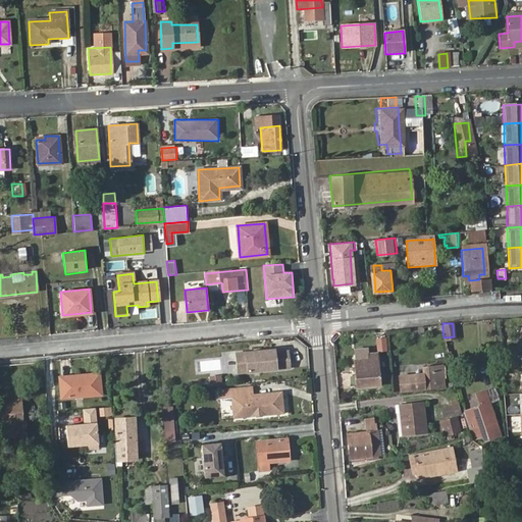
[(238,373),(290,368),(289,351),(275,353),(274,350),(253,352),(253,354),(250,355),(247,353),(236,353),(238,373)]
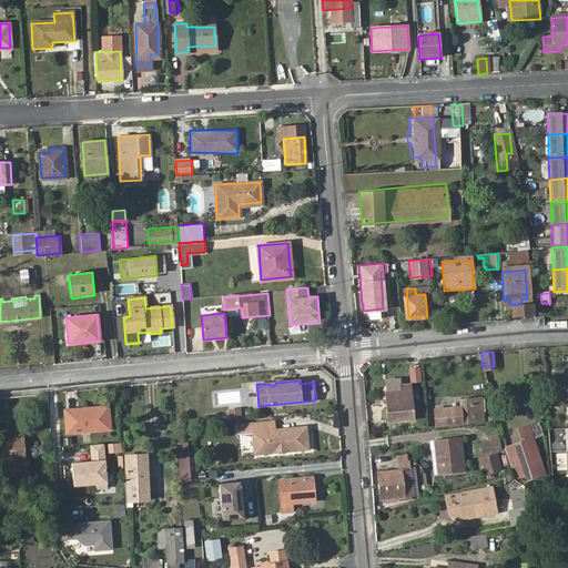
[(385,392),(387,421),(413,418),(411,384),(398,385),(399,391),(385,392)]
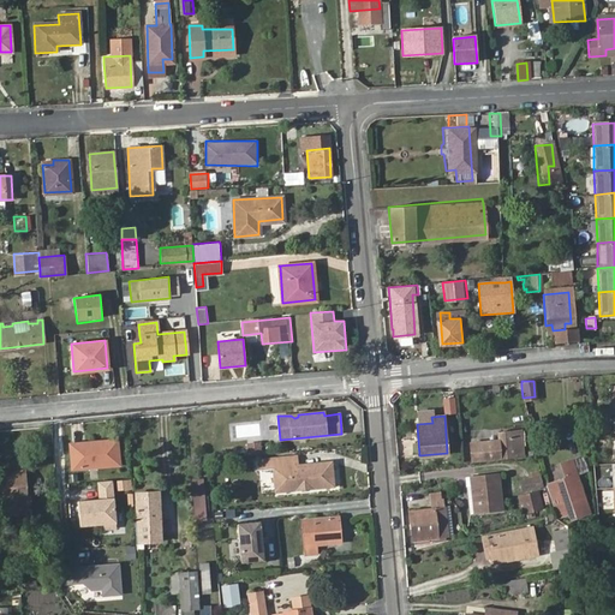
[(470,446),(472,463),(509,459),(509,443),(513,443),(513,434),(488,436),(489,445),(470,446)]
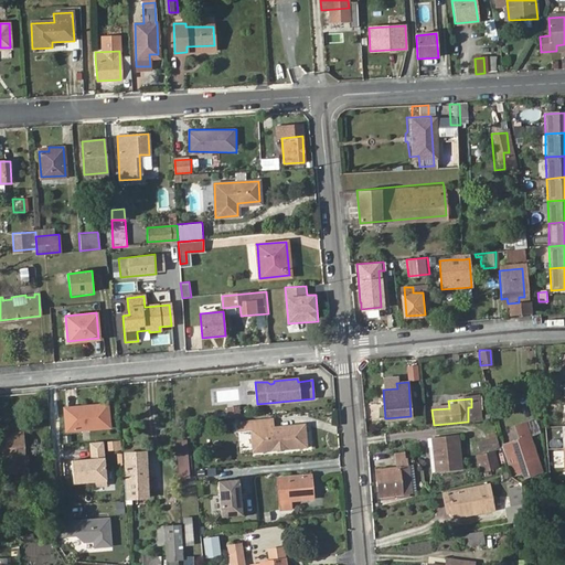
[(65,407),(66,429),(109,427),(107,404),(65,407)]
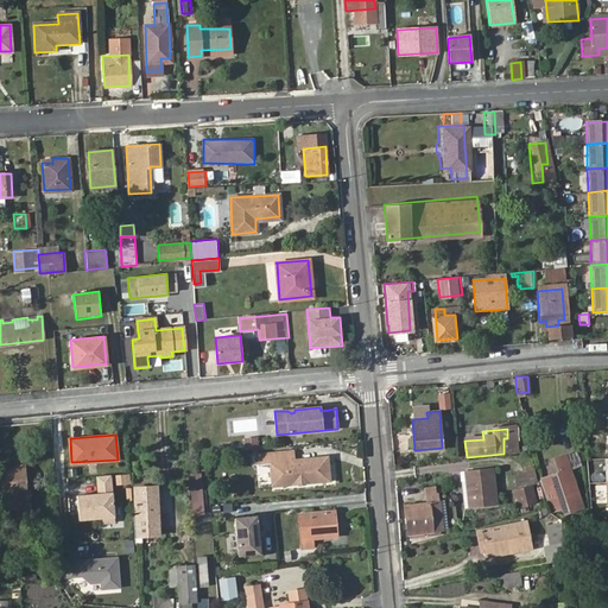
[(258,435),(245,437),(247,448),(260,445),(258,435)]
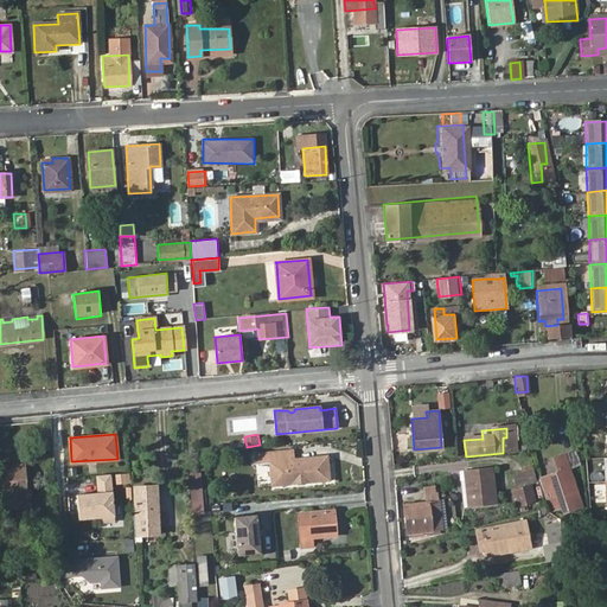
[(254,464),(268,462),(273,461),(273,468),(269,470),(270,484),(289,481),(291,483),(307,481),(307,479),(326,477),(324,455),(291,459),(289,449),(253,454),(254,464)]
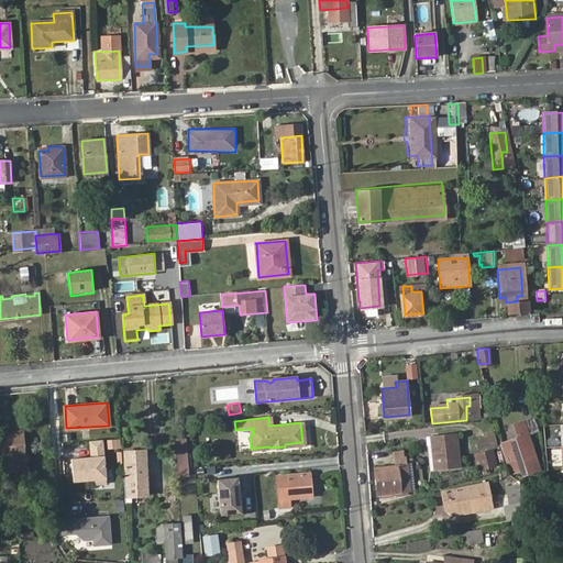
[(504,449),(505,461),(500,461),(501,472),(514,470),(515,476),(534,474),(529,424),(519,424),(520,439),(500,440),(501,450),(504,449)]
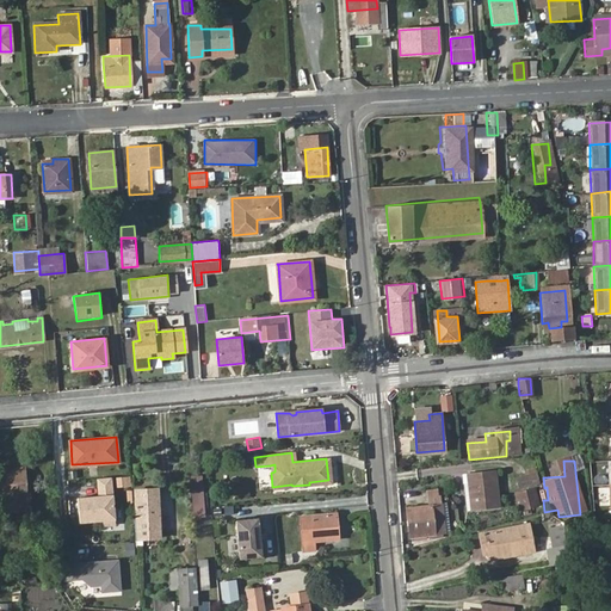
[(25,495),(24,469),(0,470),(0,482),(1,497),(5,497),(5,511),(29,510),(28,495),(25,495)]
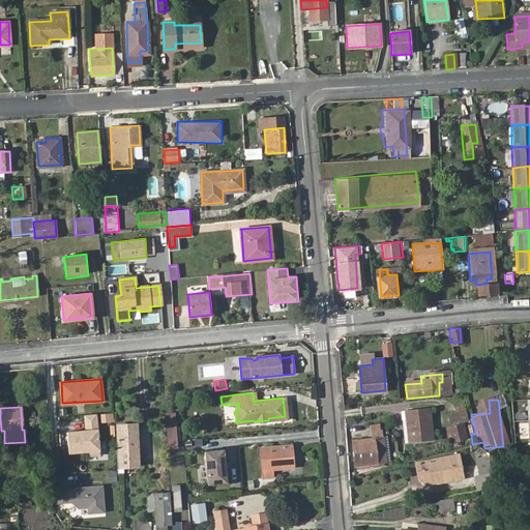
[(408,410),(412,443),(435,439),(431,408),(430,407),(408,410)]
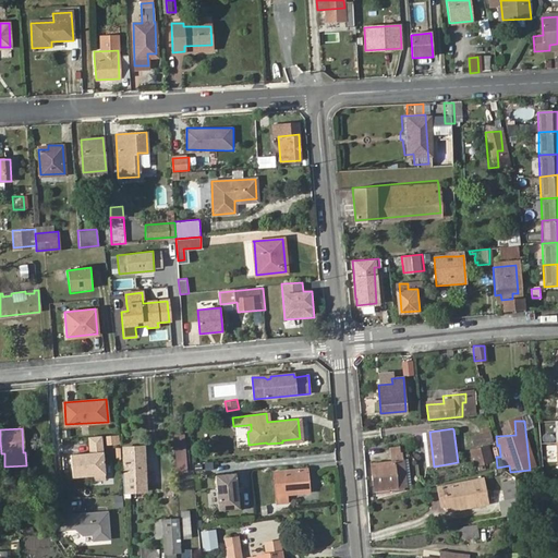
[(470,434),(473,447),(493,441),(489,429),(470,434)]
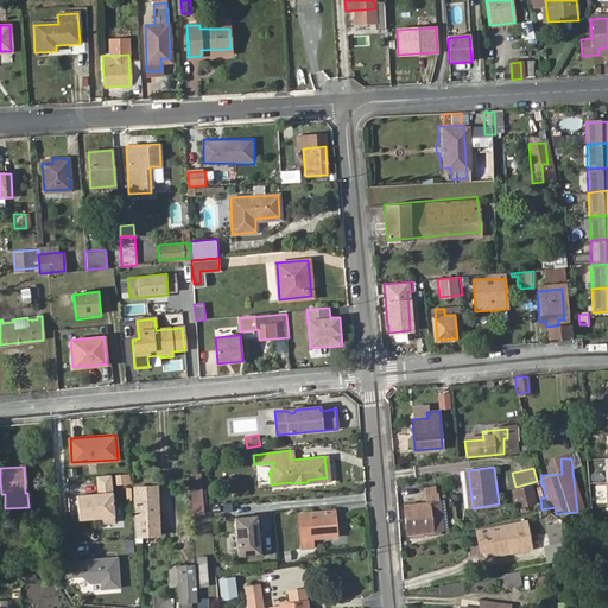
[(130,473),(114,474),(115,486),(131,483),(130,473)]
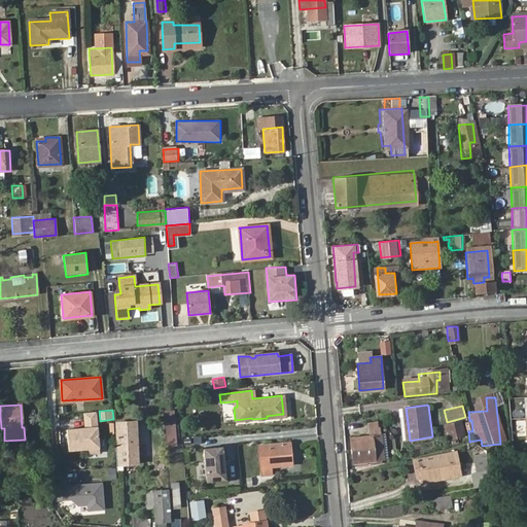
[(163,411),(167,442),(178,440),(174,410),(163,411)]
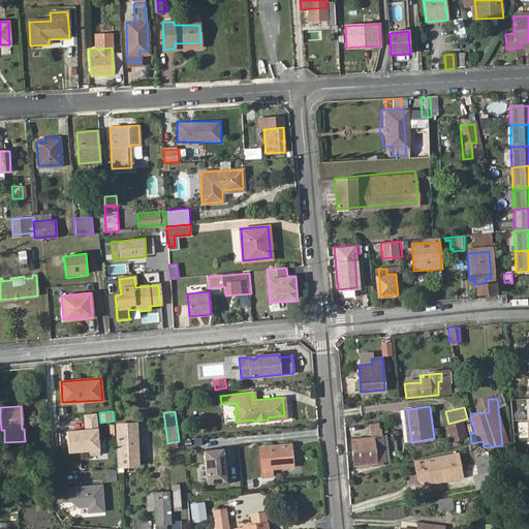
[(86,429),(67,430),(69,450),(89,449),(99,448),(97,412),(85,413),(86,429)]
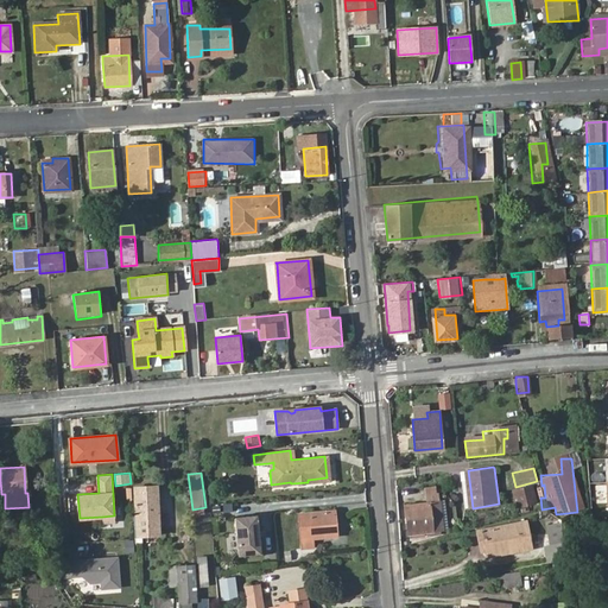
[(533,483),(513,488),(517,508),(538,504),(533,483)]
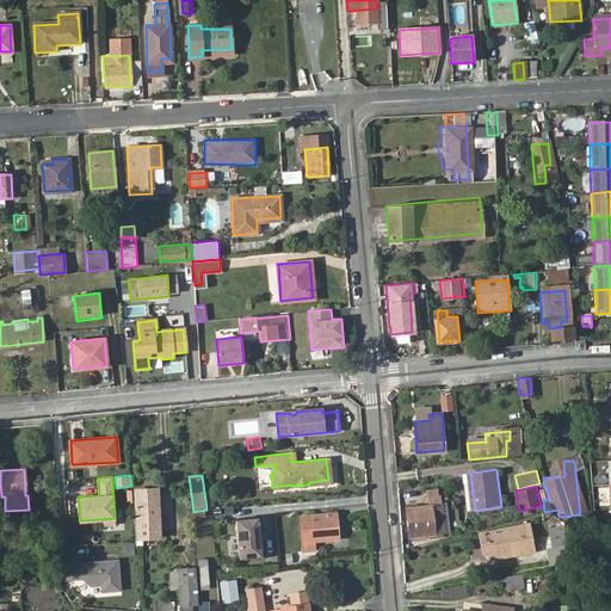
[(136,537),(159,536),(158,518),(156,488),(136,489),(136,518),(135,518),(136,537)]
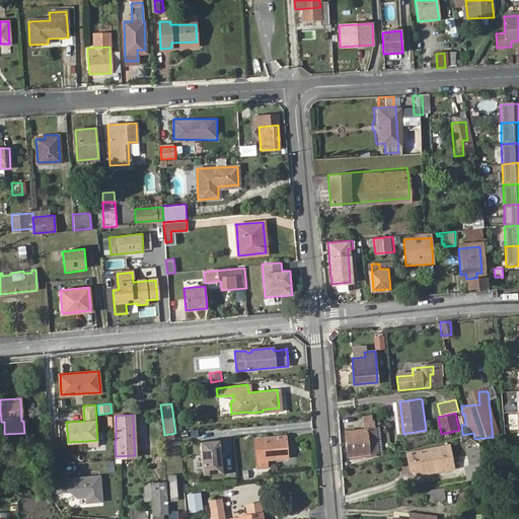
[(346,431),(348,455),(376,452),(375,429),(372,420),(363,421),(364,430),(346,431)]
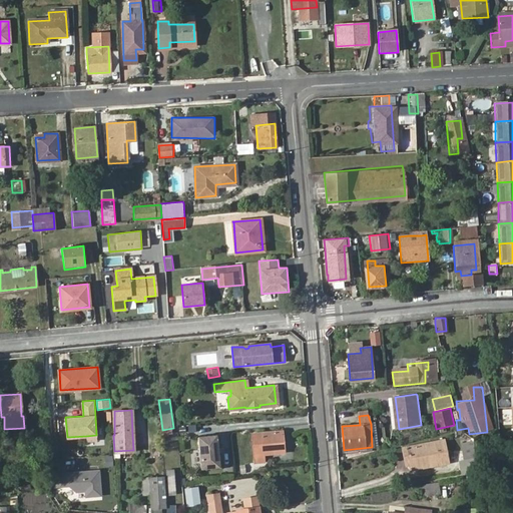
[(250,433),(254,463),(265,462),(264,454),(282,453),(280,440),(284,440),(283,430),(250,433)]
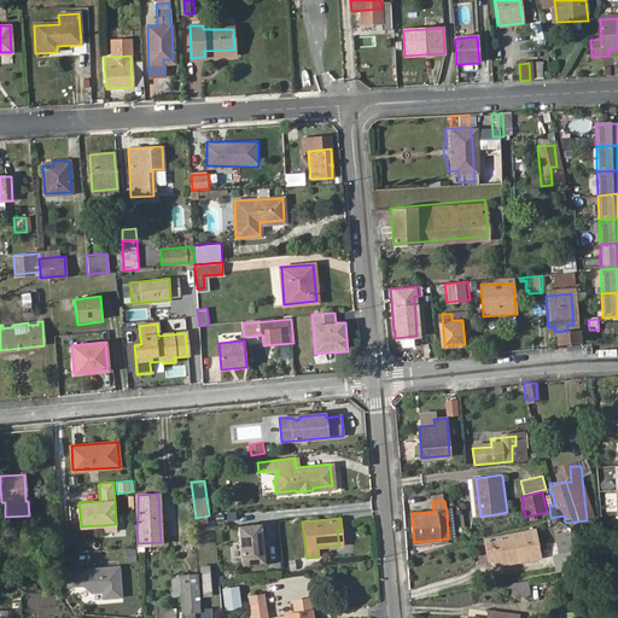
[(260,524),(237,528),(243,566),(266,563),(260,524)]
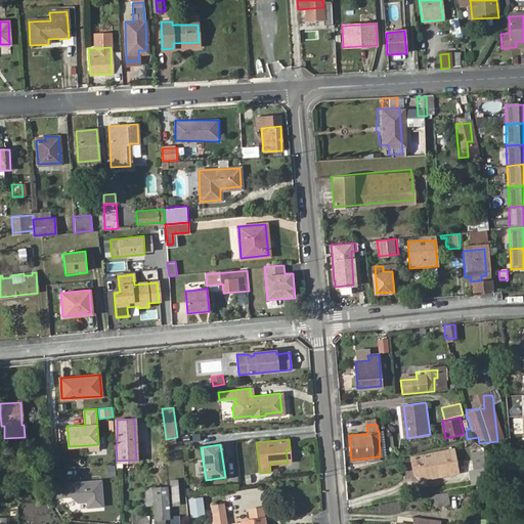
[(415,457),(418,475),(419,481),(457,473),(453,450),(415,457)]
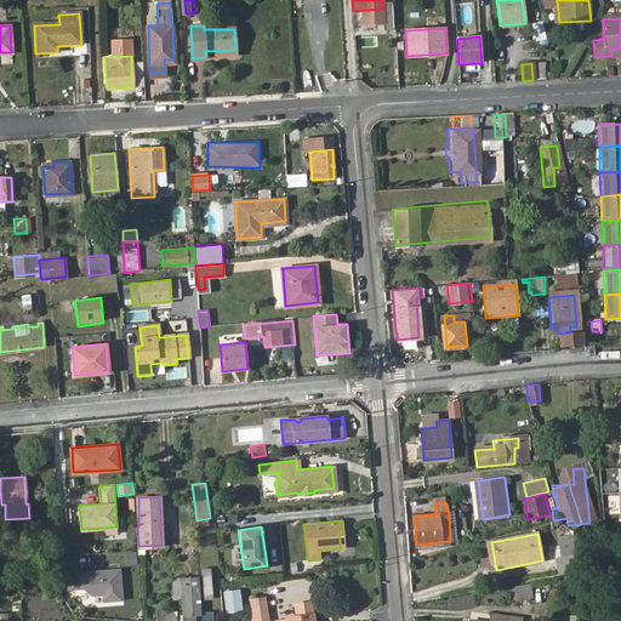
[(576,573),(573,535),(557,537),(560,558),(554,559),(558,576),(576,573)]
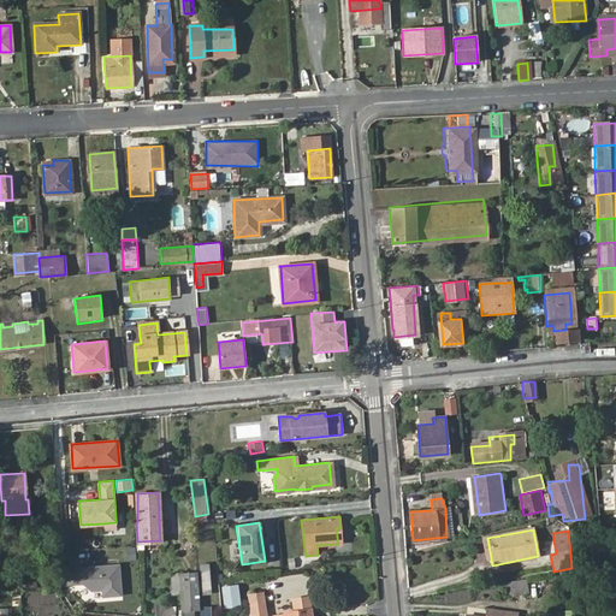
[(137,560),(135,546),(124,548),(126,561),(137,560)]
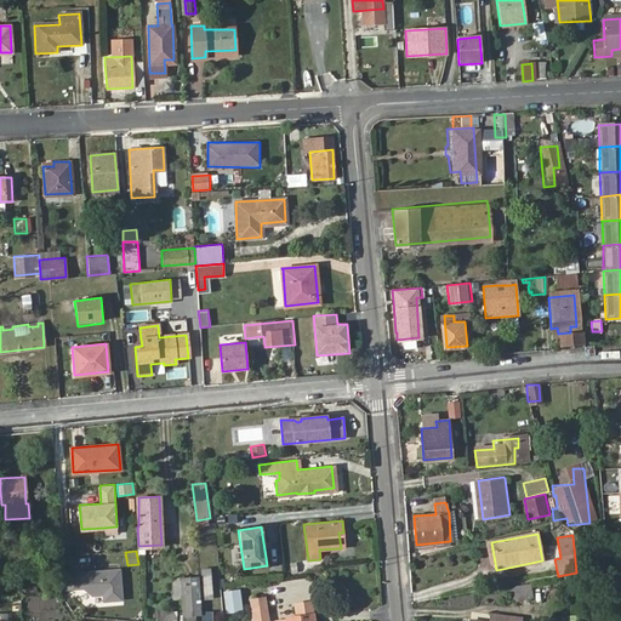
[(120,599),(119,569),(62,574),(63,588),(83,587),(91,594),(102,593),(103,600),(120,599)]
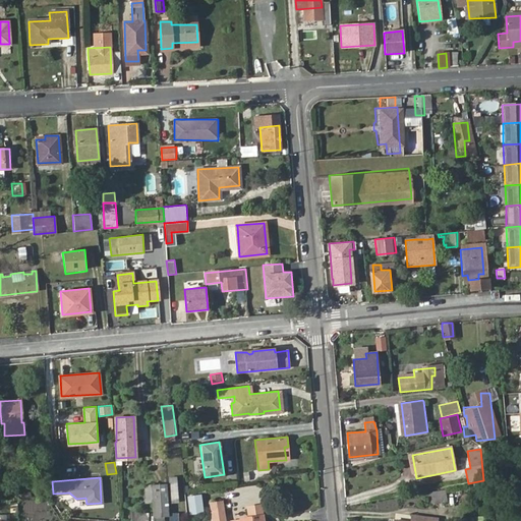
[(170,510),(167,479),(150,481),(154,512),(170,510)]
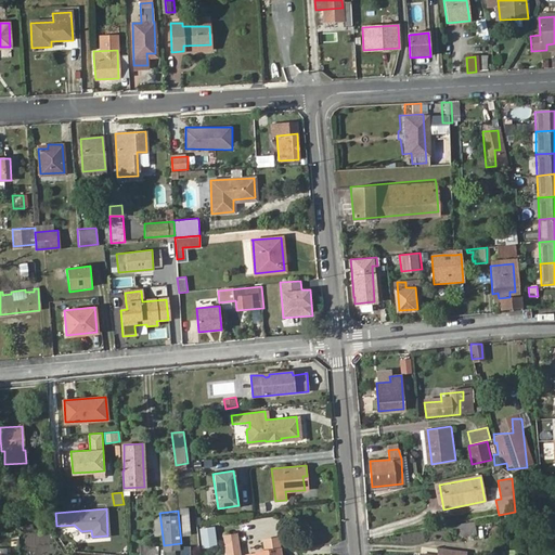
[(33,520),(22,521),(24,536),(34,534),(33,520)]
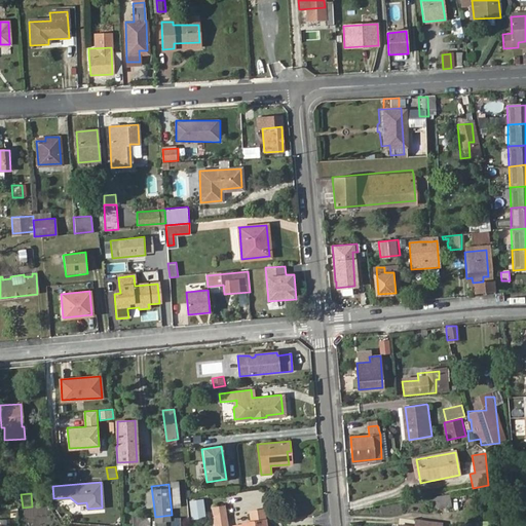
[(445,497),(447,510),(457,508),(455,495),(445,497)]
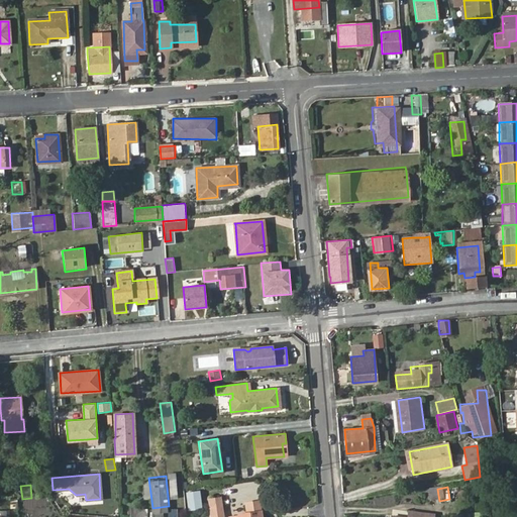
[(204,507),(202,492),(191,493),(194,508),(204,507)]
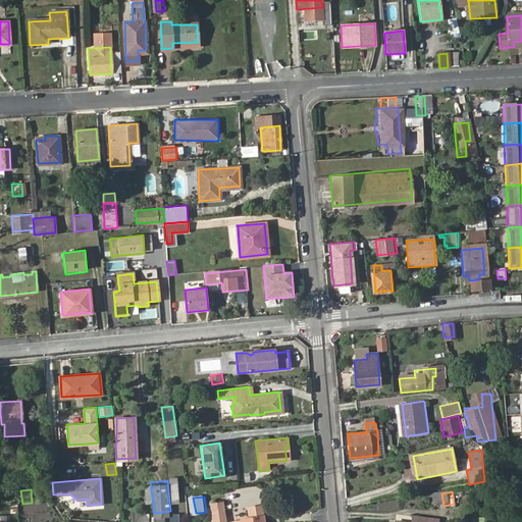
[(214,502),(217,521),(229,519),(226,500),(214,502)]
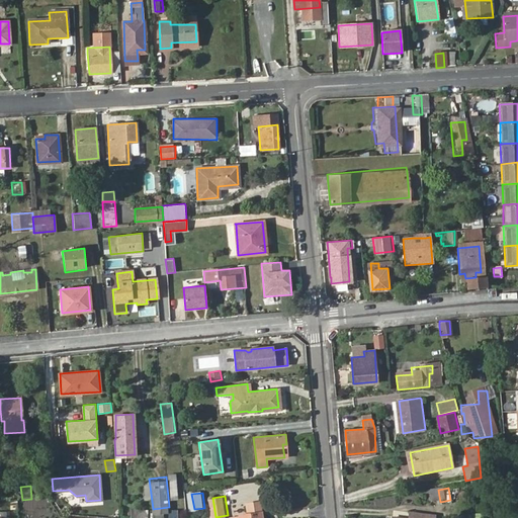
[(243,514),(243,517),(264,517),(262,502),(250,504),(252,513),(243,514)]
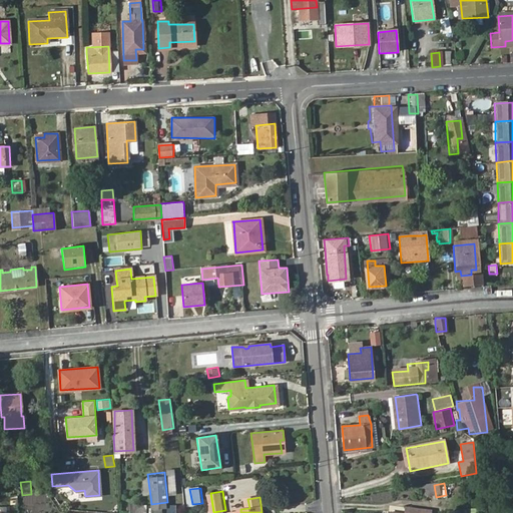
[(132,503),(131,512),(145,512),(147,504),(132,503)]
